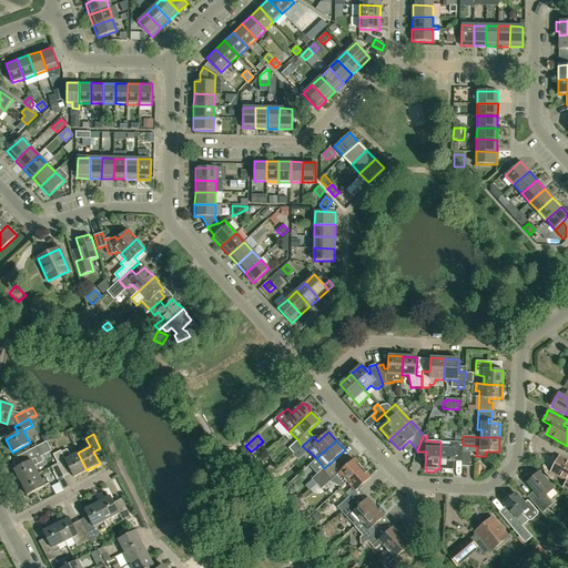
[(20,482),(21,483),(39,474),(34,466),(43,462),(41,456),(51,450),(47,442),(22,455),(27,463),(14,469),(14,470),(13,473),(18,482),(20,482)]
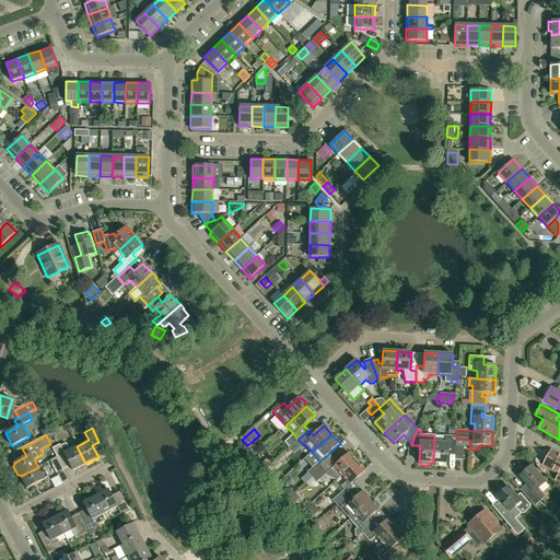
[(456,445),(456,439),(456,436),(443,435),(443,442),(434,442),(433,463),(436,463),(436,466),(445,466),(445,463),(447,463),(447,451),(455,451),(456,445)]
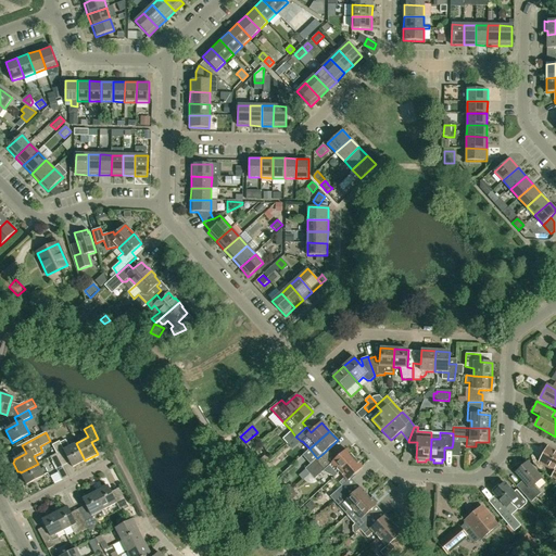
[(76,443),(70,446),(65,439),(60,442),(60,441),(52,445),(57,454),(60,458),(66,455),(73,467),(85,460),(76,443)]
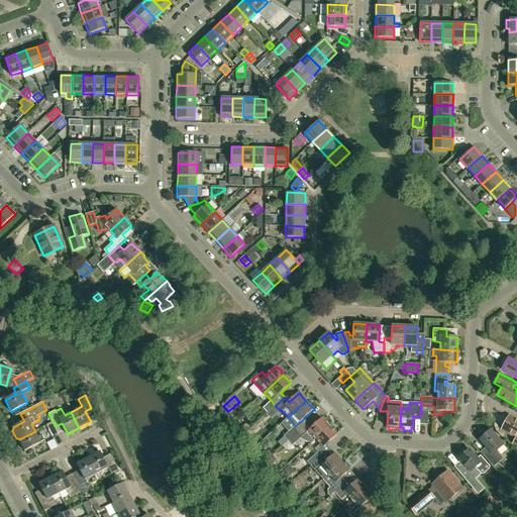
[(421,411),(420,416),(420,424),(427,424),(428,412),(421,411)]
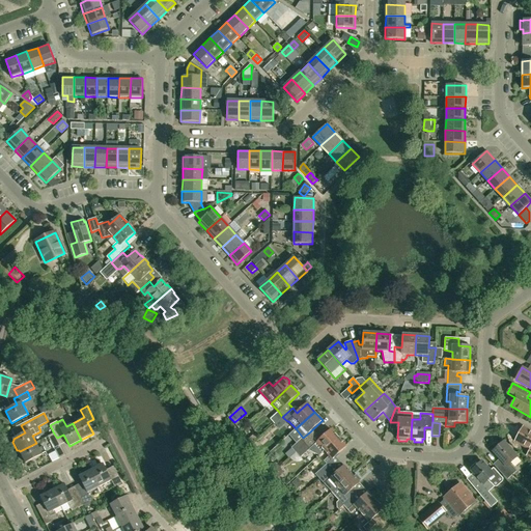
[(530,431),(523,427),(514,442),(530,450),(527,455),(530,457),(530,431)]
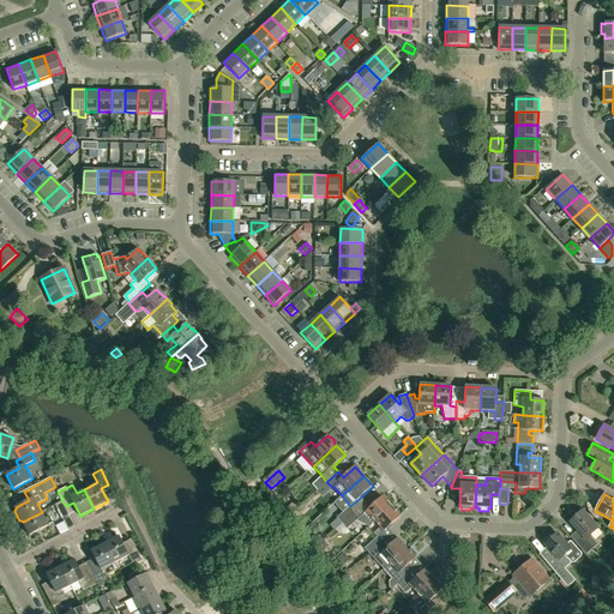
[(369,527),(375,522),(391,506),(383,497),(359,519),(353,513),(342,523),(347,529),(356,521),(369,527)]
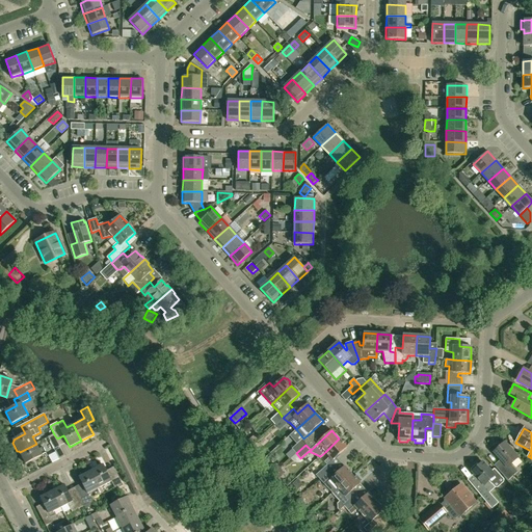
[(60,446),(57,439),(54,434),(48,437),(54,449),(60,446)]
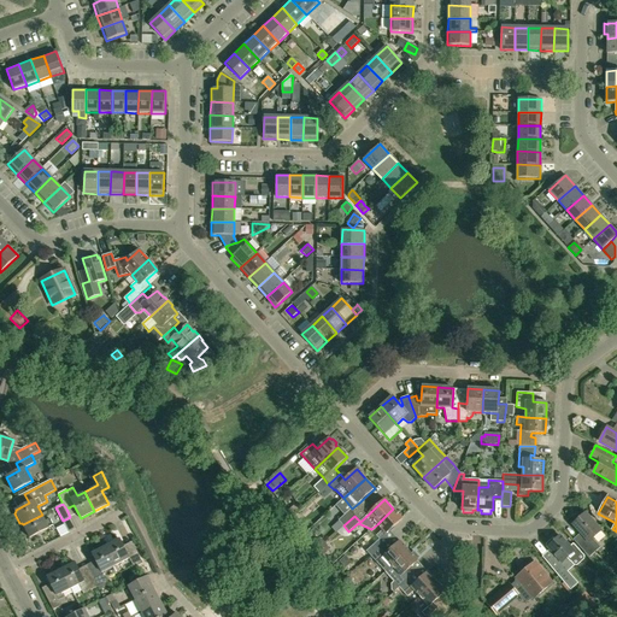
[(393,509),(377,524),(382,530),(376,535),(380,540),(403,518),(393,509)]
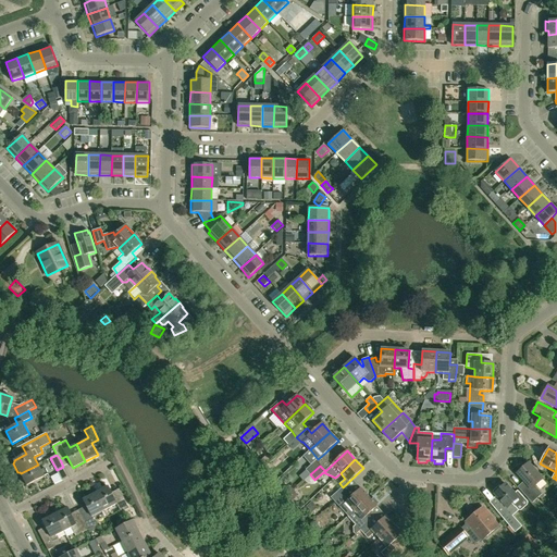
[(310,474),(320,466),(316,460),(306,470),(310,474)]
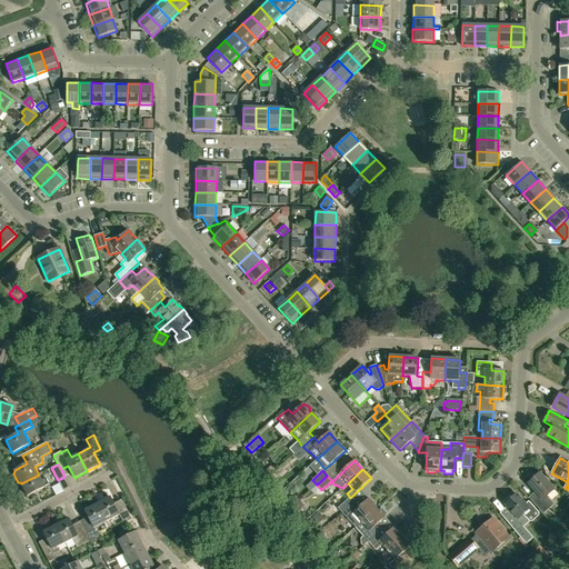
[(539,473),(528,483),(537,495),(530,500),(543,515),(553,505),(547,497),(555,489),(539,473)]
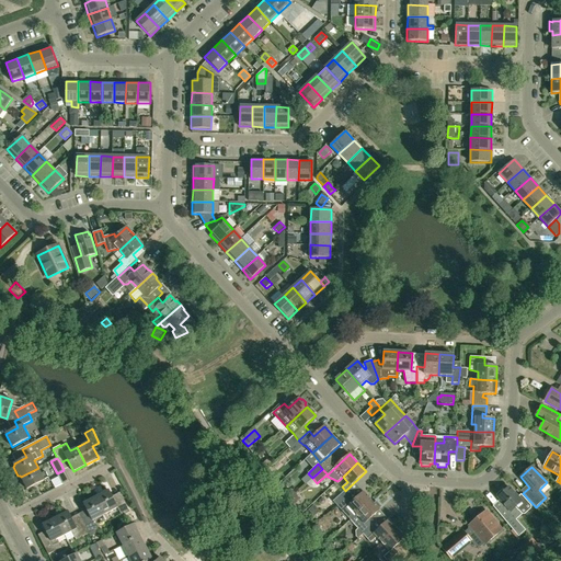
[(45,471),(41,473),(38,468),(21,477),(19,479),(21,482),(23,483),(27,489),(45,480),(44,480),(48,478),(45,471)]
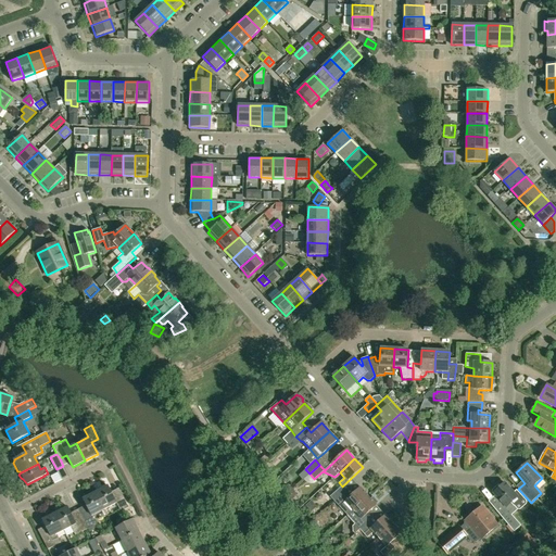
[(62,479),(58,472),(51,476),(54,483),(62,479)]
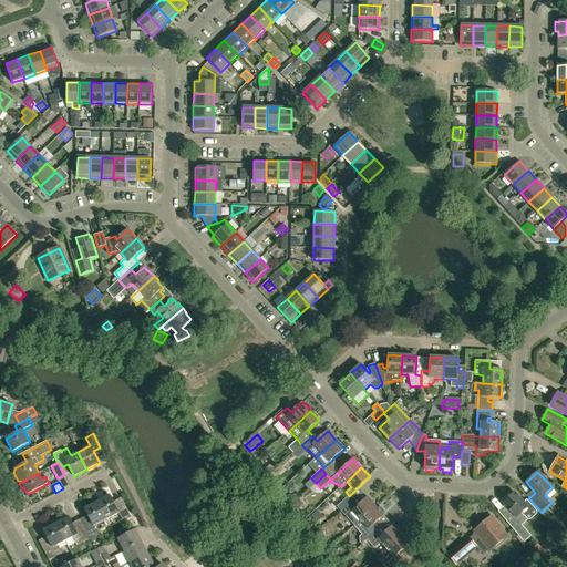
[(515,493),(511,496),(508,494),(502,501),(504,503),(503,503),(509,511),(503,516),(524,543),(531,537),(521,526),(527,519),(524,516),(534,507),(527,500),(524,503),(515,493)]
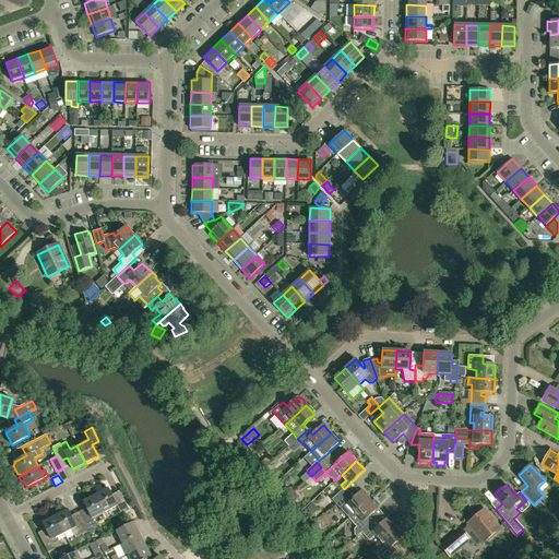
[(96,495),(105,512),(117,506),(121,514),(130,510),(122,497),(115,501),(108,488),(96,495)]
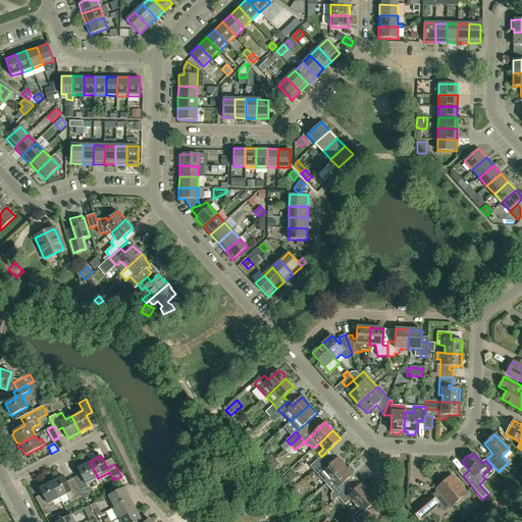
[(314,471),(323,463),(319,458),(310,466),(314,471)]
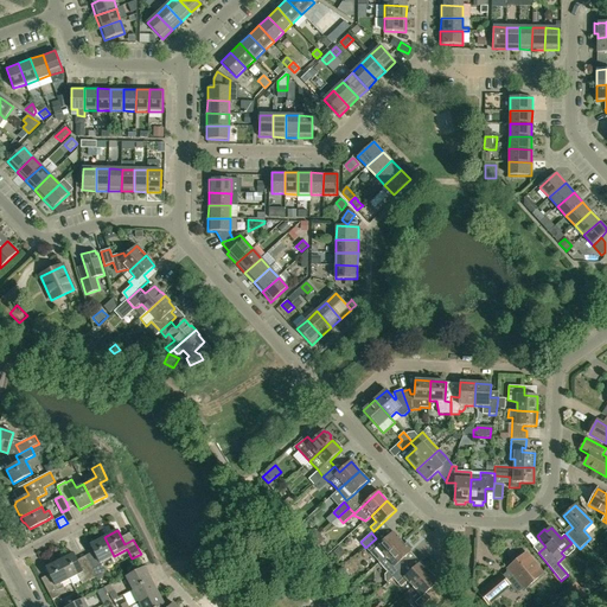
[(374,557),(378,563),(385,556),(385,557),(402,542),(394,532),(382,543),(376,538),(365,548),(374,557)]
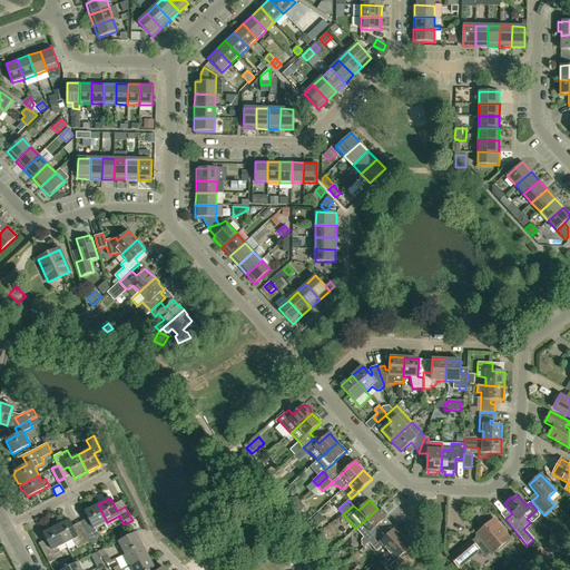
[(107,522),(98,504),(85,511),(91,524),(84,528),(90,542),(99,538),(95,529),(107,522)]
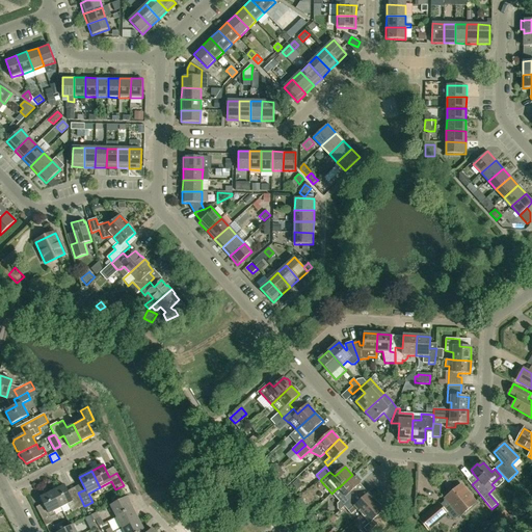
[(356,476),(354,478),(352,475),(338,488),(338,487),(331,494),(340,502),(337,504),(338,508),(340,510),(344,507),(354,498),(349,493),(361,483),(360,482),(362,481),(356,476)]
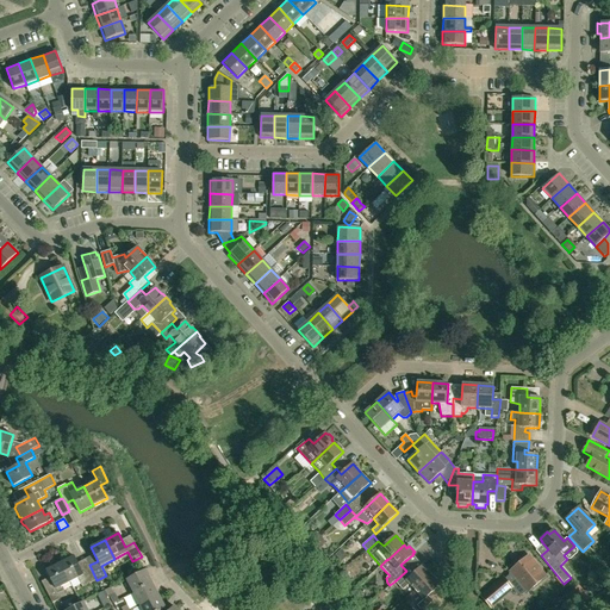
[(480,596),(491,607),(512,590),(515,593),(520,595),(523,593),(526,592),(527,592),(546,577),(529,555),(509,572),(510,572),(509,573),(509,577),(509,579),(506,582),(503,577),(480,596)]
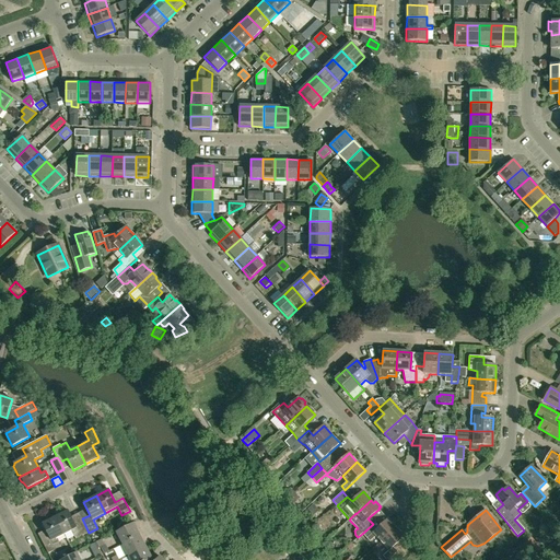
[(89,533),(82,518),(74,523),(68,511),(55,517),(65,535),(71,531),(76,539),(89,533)]
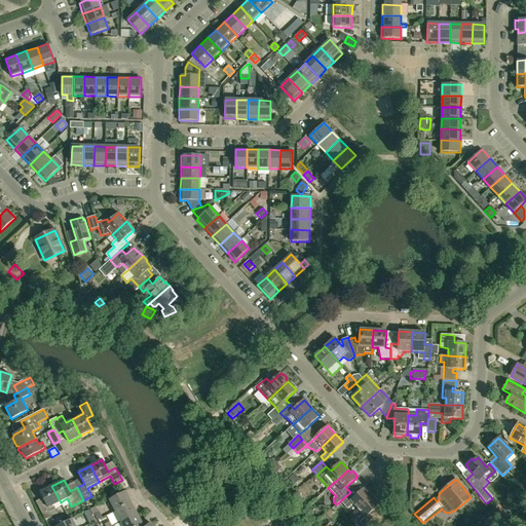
[(53,505),(61,502),(51,486),(40,492),(46,503),(39,508),(45,520),(58,514),(53,505)]
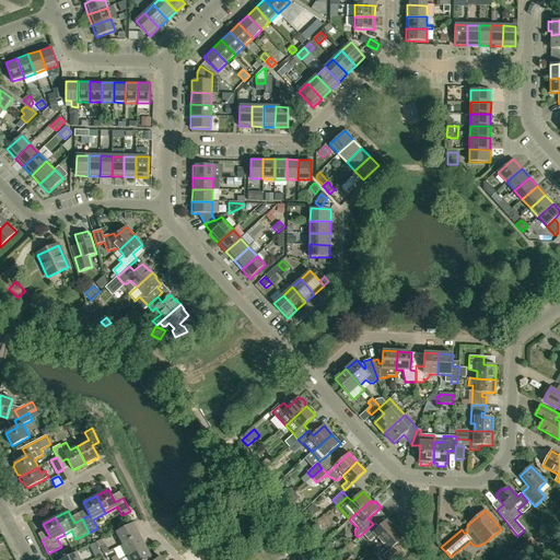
[(381,541),(396,528),(388,518),(377,529),(373,524),(362,534),(370,541),(376,536),(381,541)]
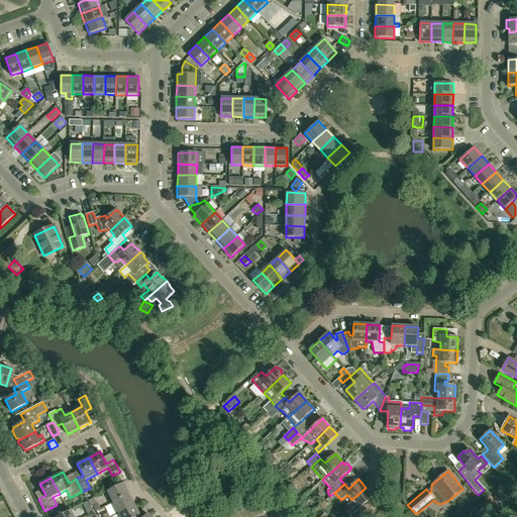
[(113,502),(129,494),(123,483),(107,491),(113,502)]
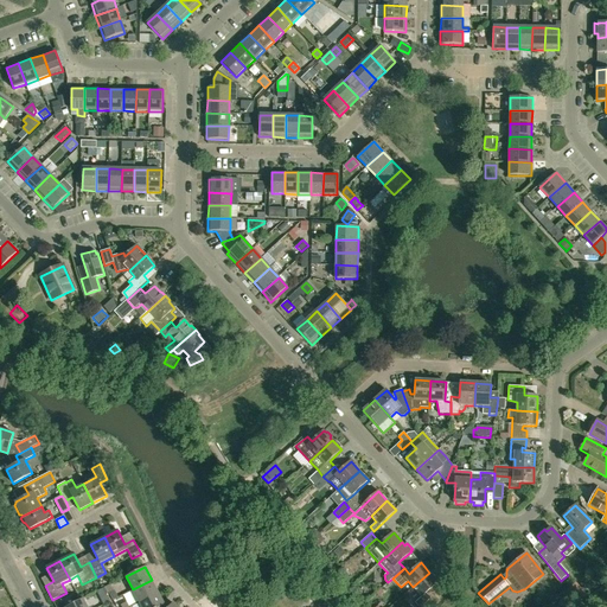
[(429,573),(413,587),(421,596),(415,602),(419,606),(421,606),(432,599),(426,593),(439,582),(429,573)]
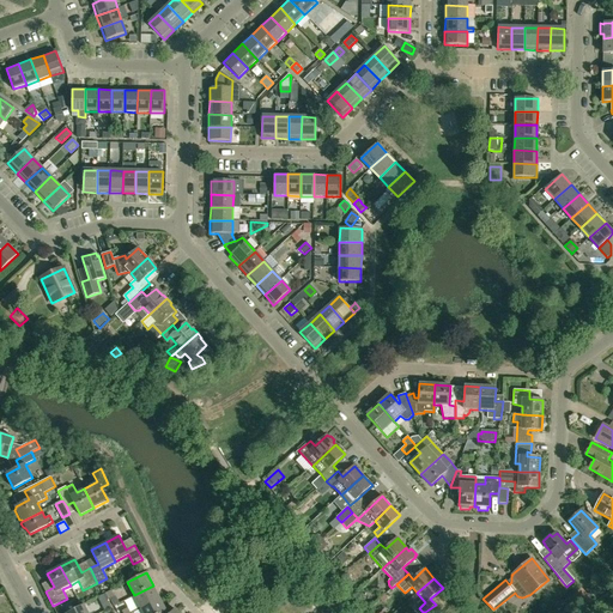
[(141,608),(159,599),(153,586),(134,595),(141,608)]
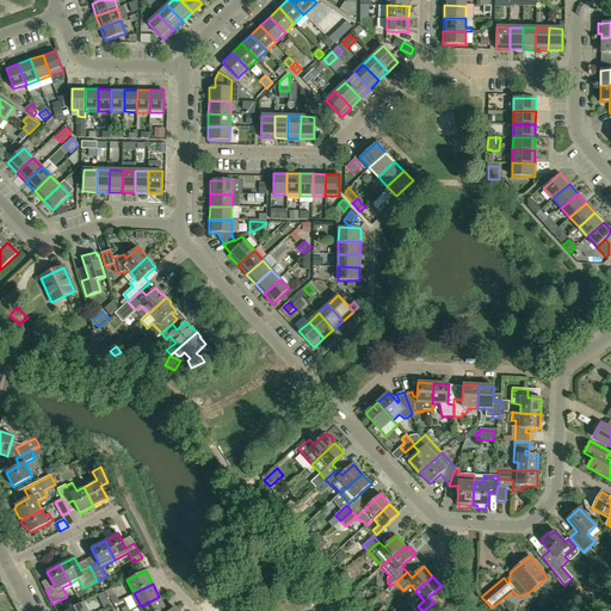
[(581,603),(584,606),(586,605),(592,599),(582,588),(580,586),(578,588),(572,593),(581,603)]
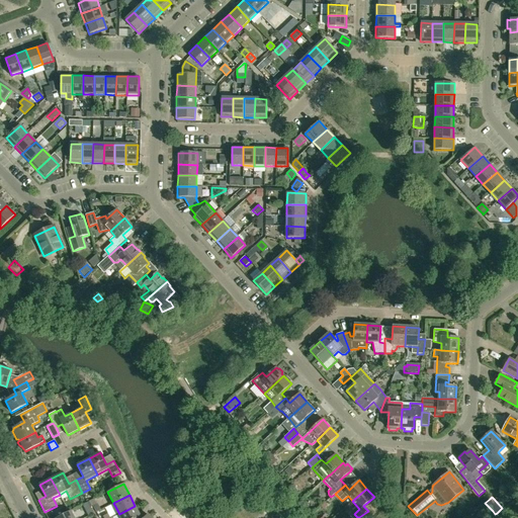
[(135,506),(119,514),(120,517),(138,517),(141,517),(135,506)]
